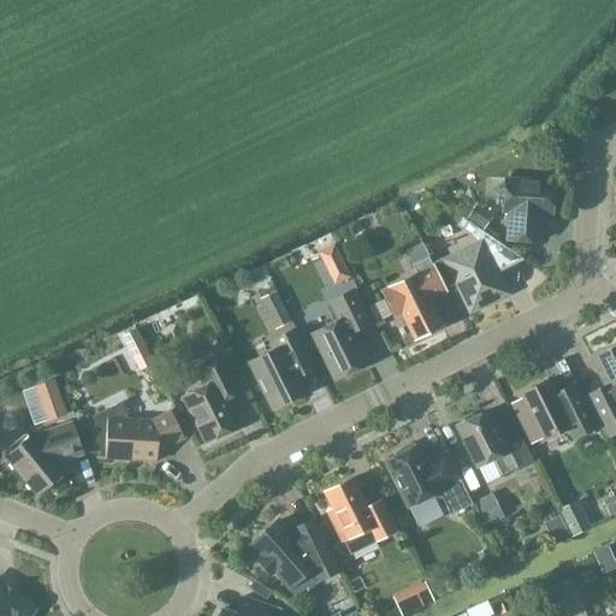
[(508,213),(507,232),(507,240),(540,242),(542,214),(551,215),(554,182),(505,178),(503,212),(508,213)]
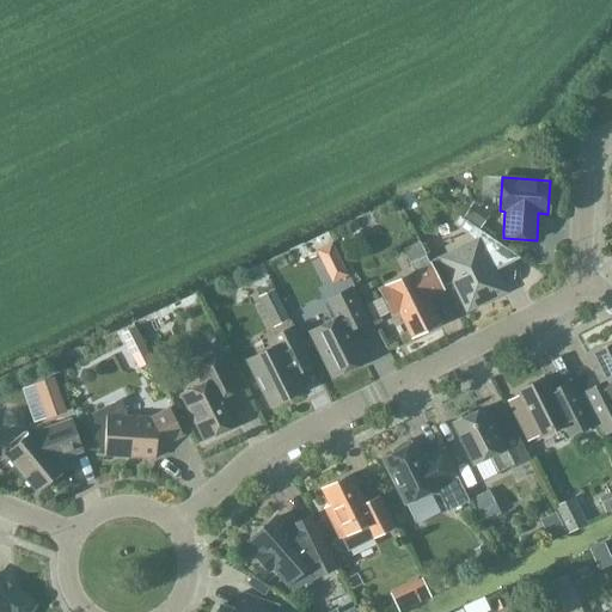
[(475,237),(477,240),(442,258),(467,310),(503,292),(491,268),(516,256),(482,232),(475,237)]
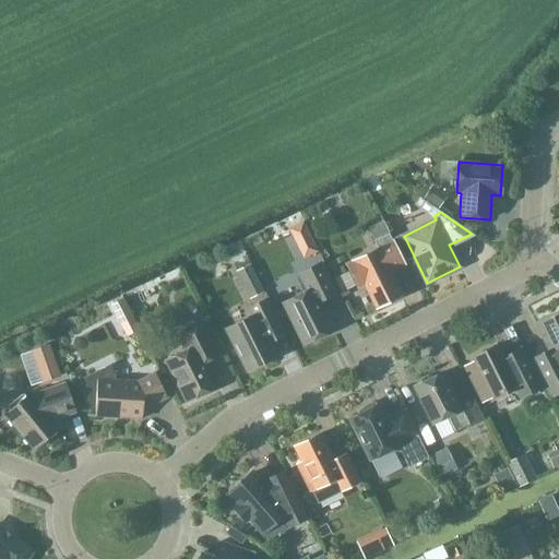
[(357,236),(377,234),(375,216),(355,218),(357,236)]
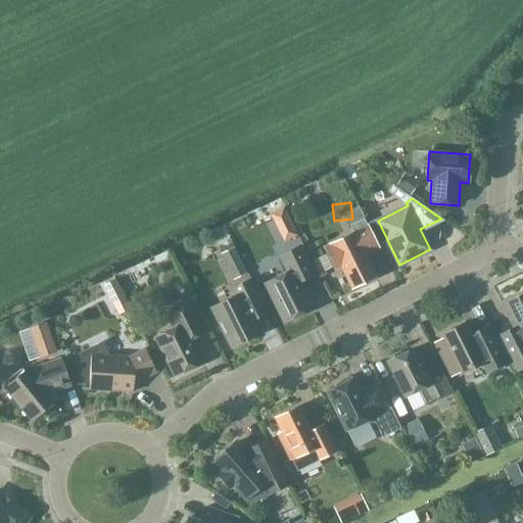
[(284,243),(297,236),(283,207),(269,215),(284,243)]
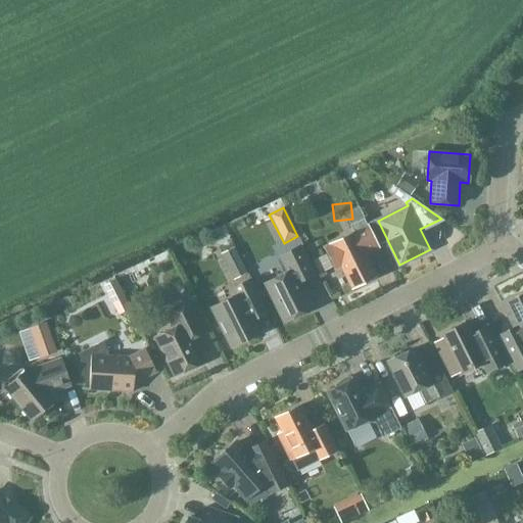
[(365,254),(378,247),(364,219),(349,225),(353,233),(324,247),(335,269),(340,267),(351,288),(376,277),(365,254)]
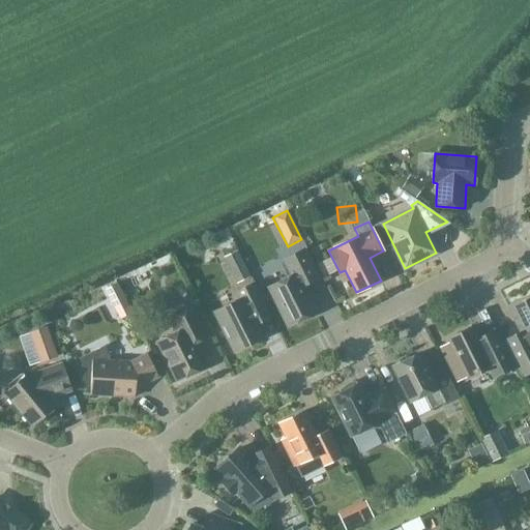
[(303,286),(318,278),(303,249),(284,260),(285,261),(281,263),(288,277),(268,287),(288,326),(317,313),(303,286)]
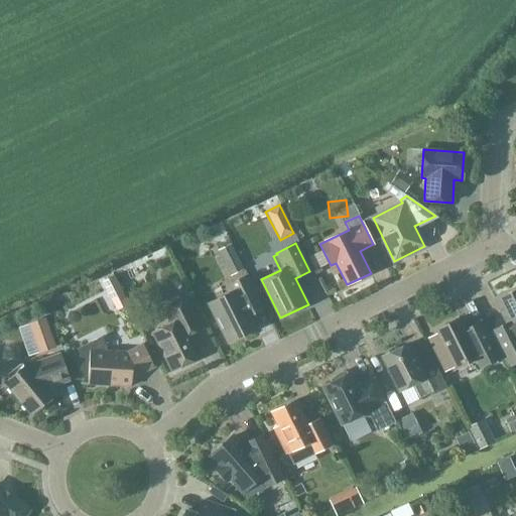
[(241,261),(227,268),(231,275),(244,268),(241,261)]
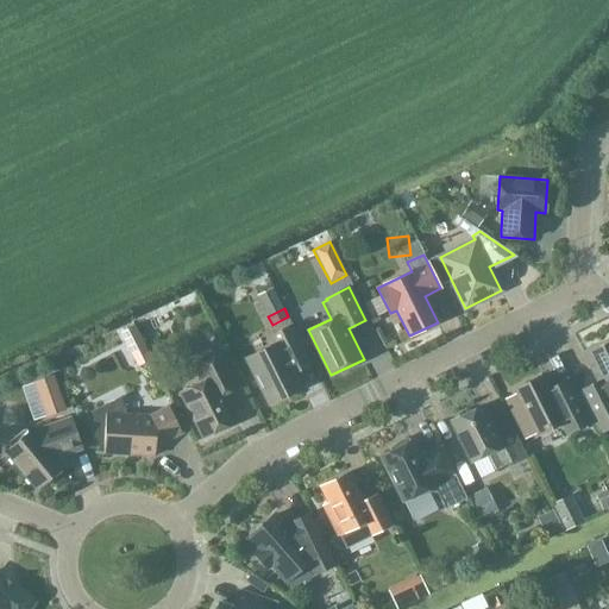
[(283,395),(301,385),(295,374),(312,366),(290,325),(269,336),(274,346),(245,360),(268,406),(284,397),(283,395)]
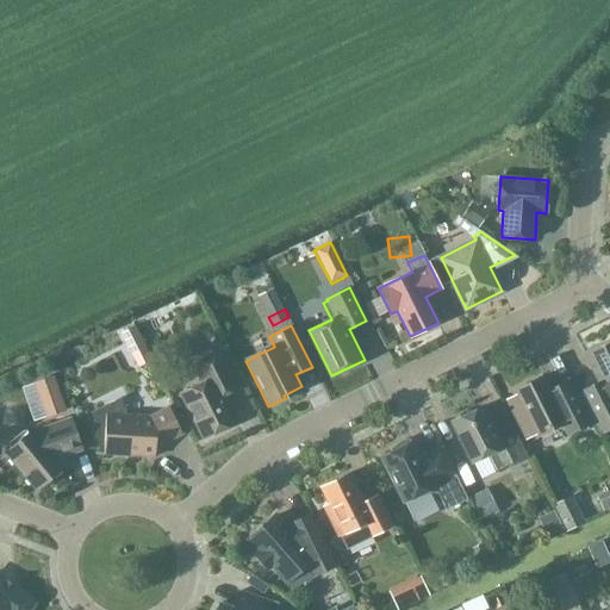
[(137,368),(151,361),(134,327),(120,334),(137,368)]
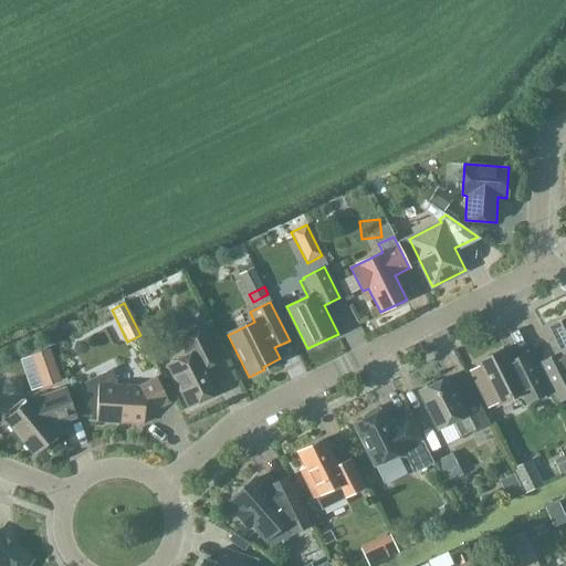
[(565,317),(543,329),(556,356),(538,364),(557,401),(565,397),(565,317)]
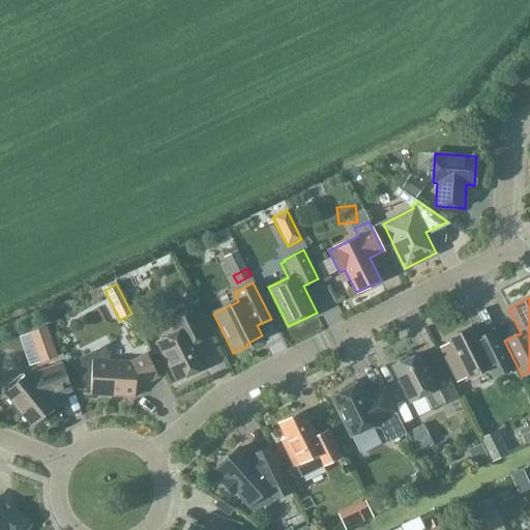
[(195,343),(208,336),(194,307),(170,320),(176,332),(157,342),(177,381),(206,366),(195,343)]
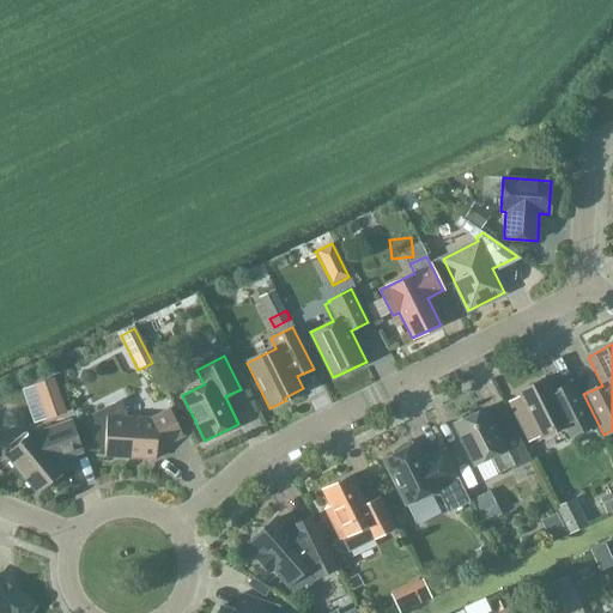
[(42,370),(14,382),(30,418),(58,406),(42,370)]
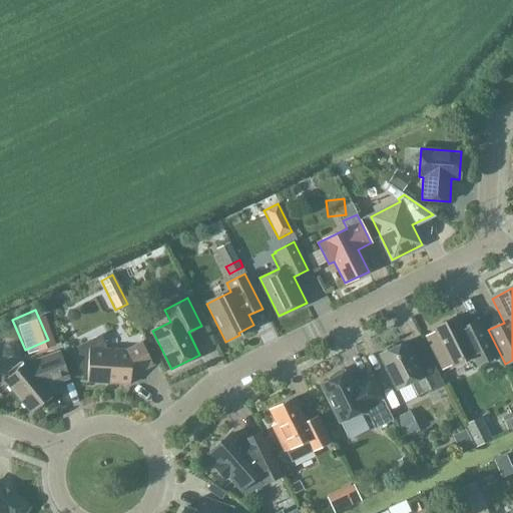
[(458,316),(431,329),(433,333),(426,337),(442,369),(449,366),(450,367),(476,354),(481,363),(495,356),(482,331),(477,321),(464,328),(458,316)]
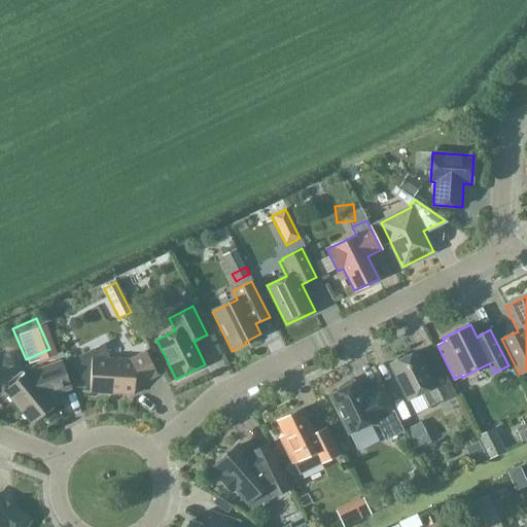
[(130,360),(108,359),(108,354),(104,344),(78,357),(80,361),(79,365),(79,370),(79,374),(81,378),(83,381),(86,383),(90,385),(90,392),(134,394),(134,386),(157,375),(146,352),(130,360)]
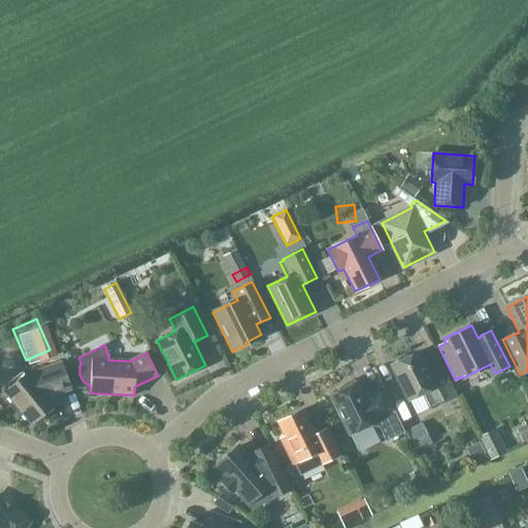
[(457,396),(442,367),(429,373),(419,352),(391,365),(408,400),(421,394),(429,408),(443,401),(444,403),(457,396)]
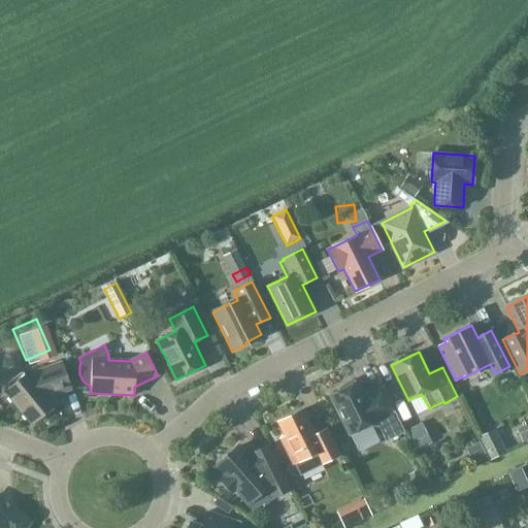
[(50,396),(70,389),(61,362),(31,373),(30,371),(5,392),(31,424),(56,403),(50,396)]
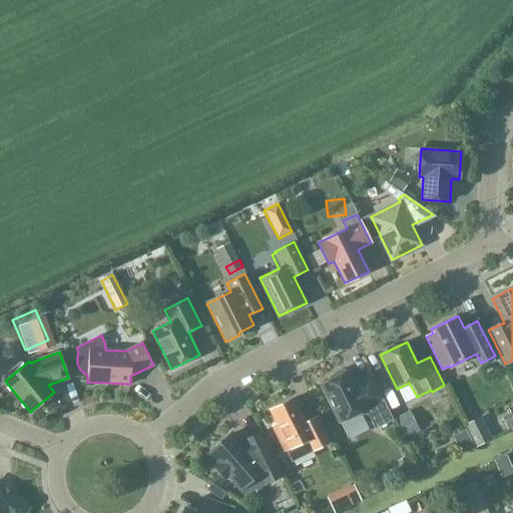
[(358,381),(354,381),(353,382),(348,371),(345,372),(344,370),(339,371),(336,372),(332,376),(334,378),(321,385),(340,423),(361,412),(363,414),(367,414),(368,414),(375,429),(393,420),(383,399),(382,399),(371,377),(359,383),(358,381)]
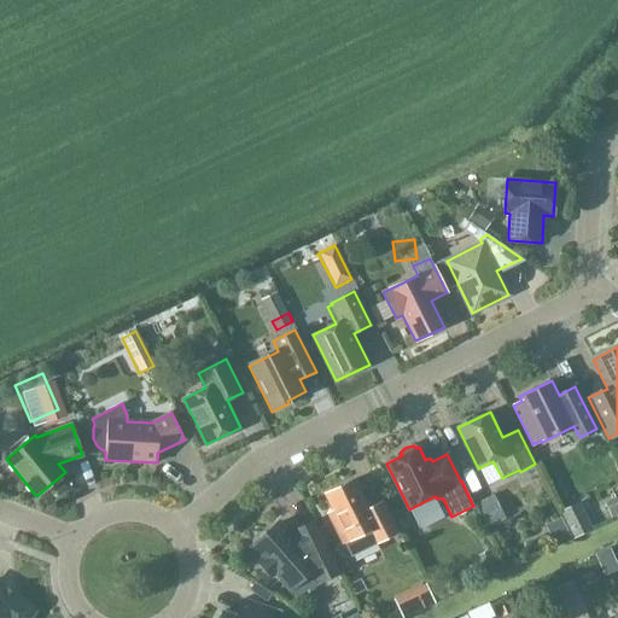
[(354,479),(325,494),(333,511),(328,514),(343,543),(350,557),(372,546),(397,532),(383,502),(368,508),(354,479)]
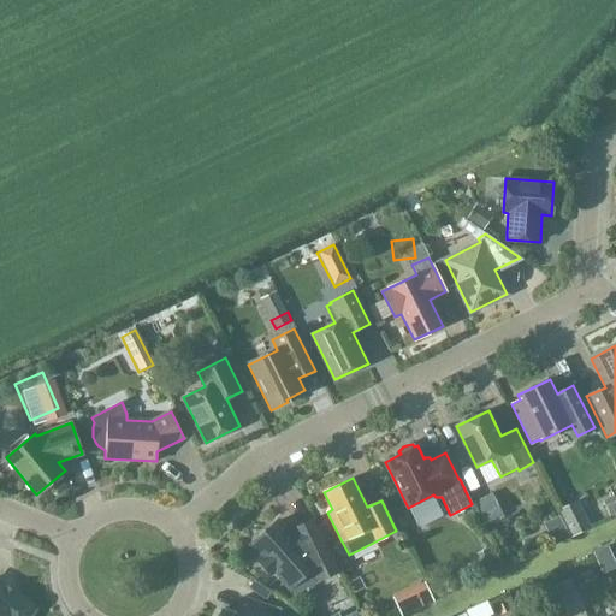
[(597,511),(615,505),(615,485),(592,492),(597,511)]
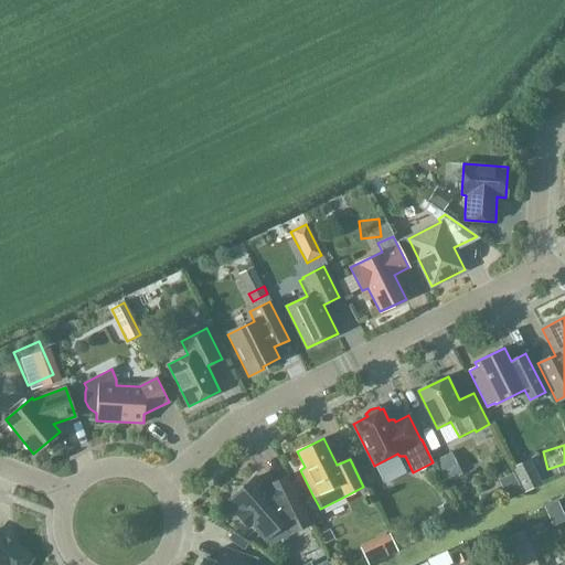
[(520,457),(482,472),(492,496),(529,480),(520,457)]
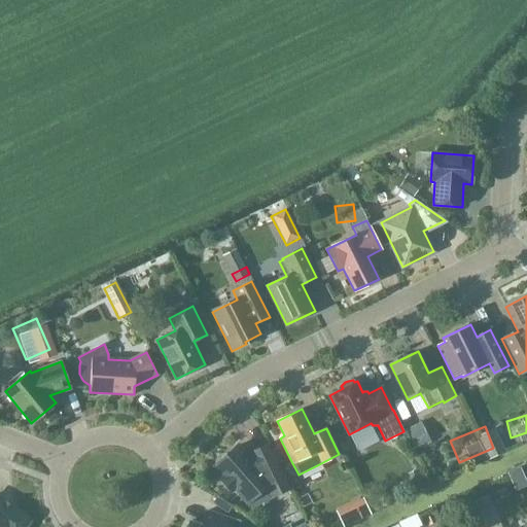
[(247,503),(268,485),(273,497),(288,489),(269,450),(250,459),(238,446),(215,466),(224,477),(220,479),(232,491),(235,488),(247,503)]
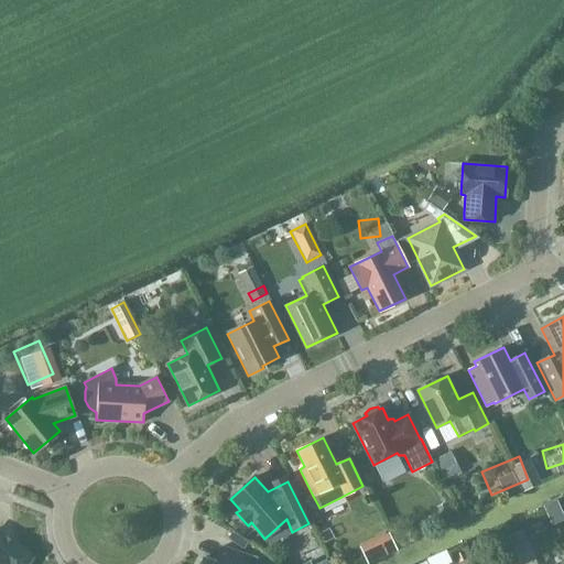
[(354,560),(384,549),(377,529),(347,540),(354,560)]
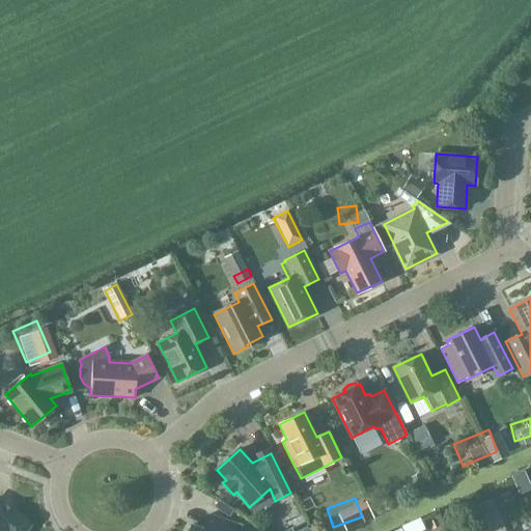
[(0,530),(24,530),(28,527),(27,524),(15,515),(10,515),(0,508),(0,530)]
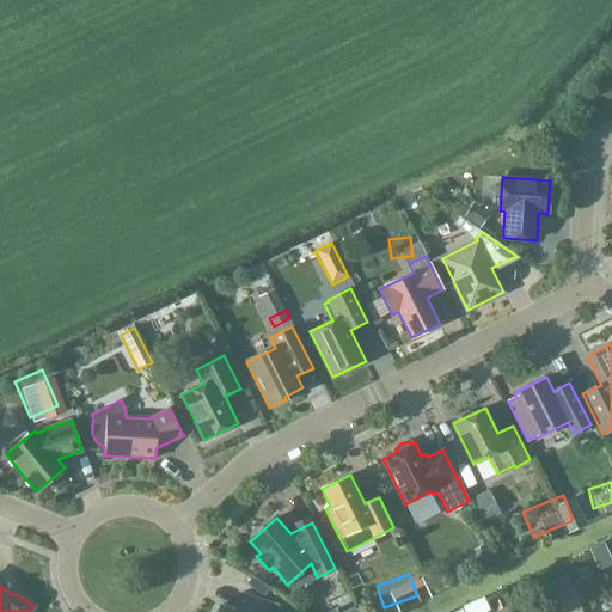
[(220,605),(218,611),(274,611),(276,606),(239,594),(233,610),(220,605)]
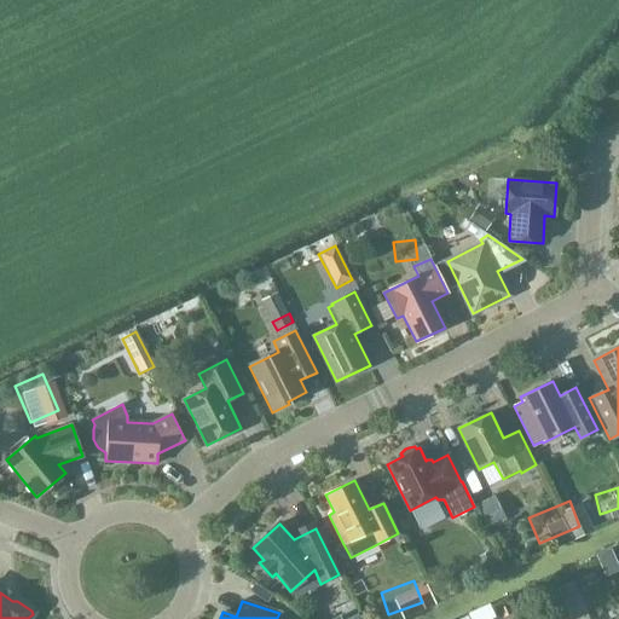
[(590,618),(586,611),(584,612),(579,601),(566,607),(566,609),(571,618),(590,618)]
